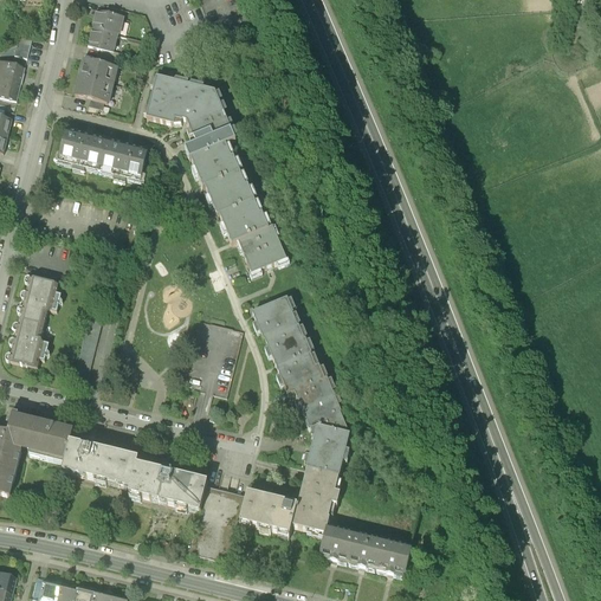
[(115,31),(120,12),(91,5),(86,24),(115,31)]
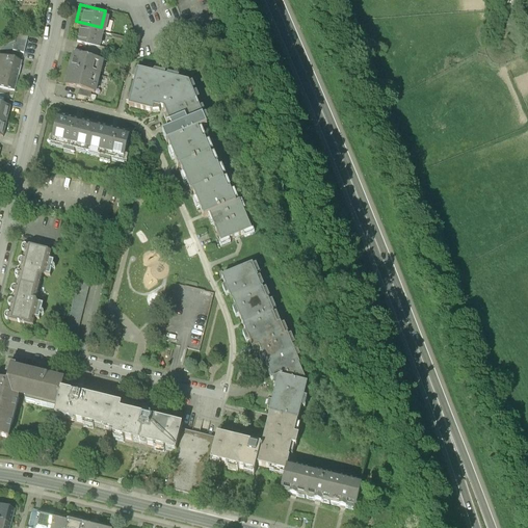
[(352,15),(344,18),(350,30),(358,27),(352,15)]
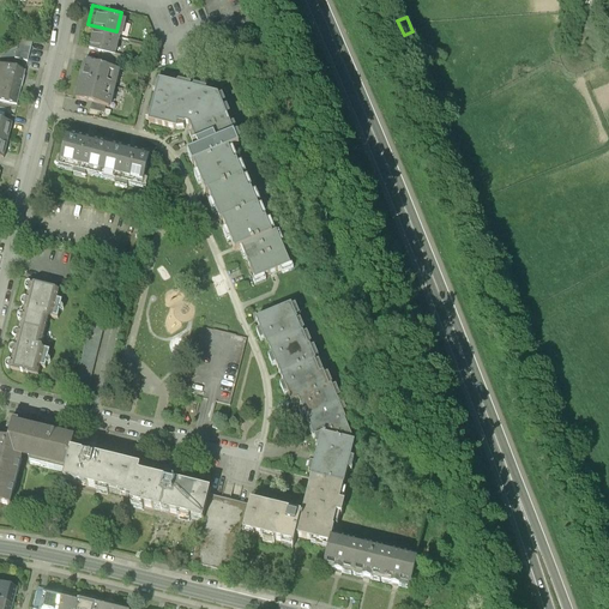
[(112,49),(116,31),(88,24),(83,42),(112,49)]
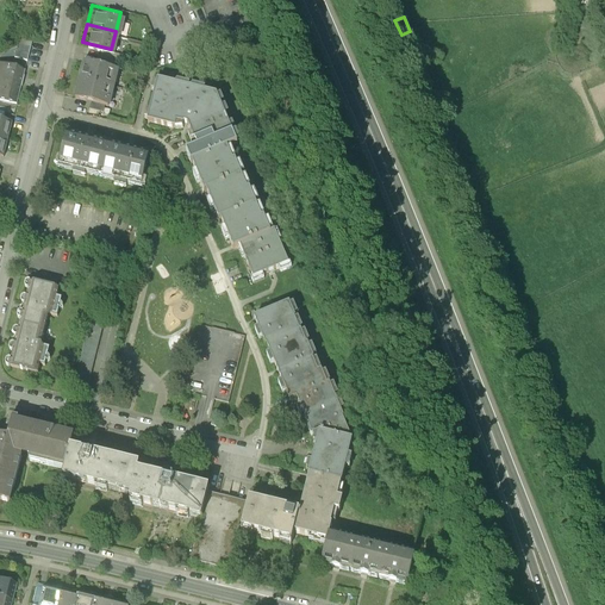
[(16,33),(10,54),(23,57),(27,37),(16,33)]
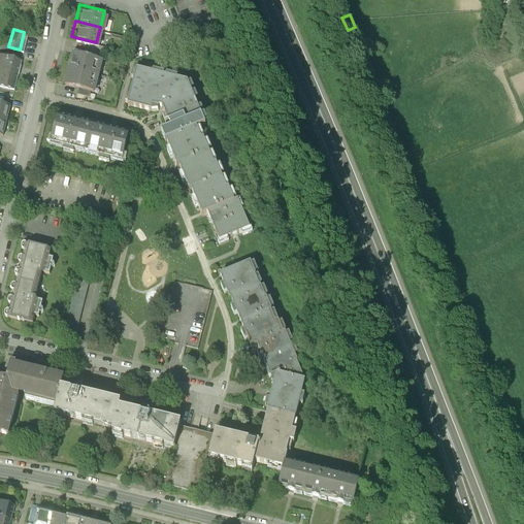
[(96,71),(100,55),(68,47),(64,64),(96,71)]
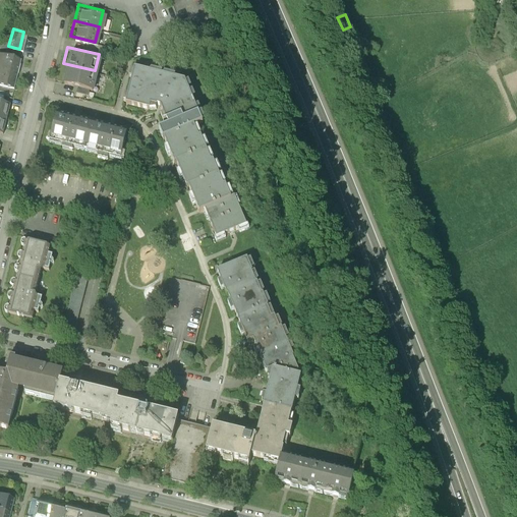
[(0,80),(11,83),(18,55),(0,51),(0,80)]
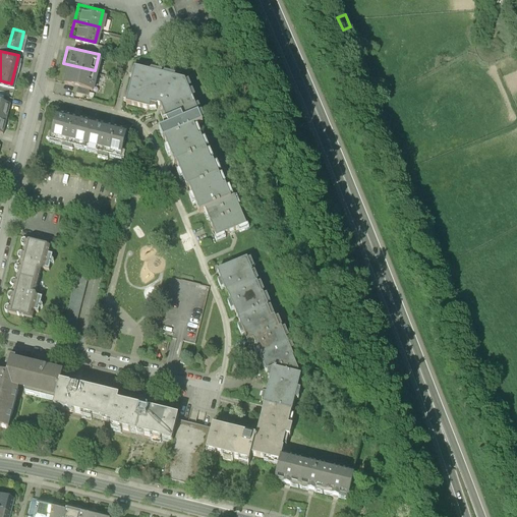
[(158,104),(165,118),(192,107),(197,106),(184,73),(133,60),(124,96),(134,98),(158,104)]
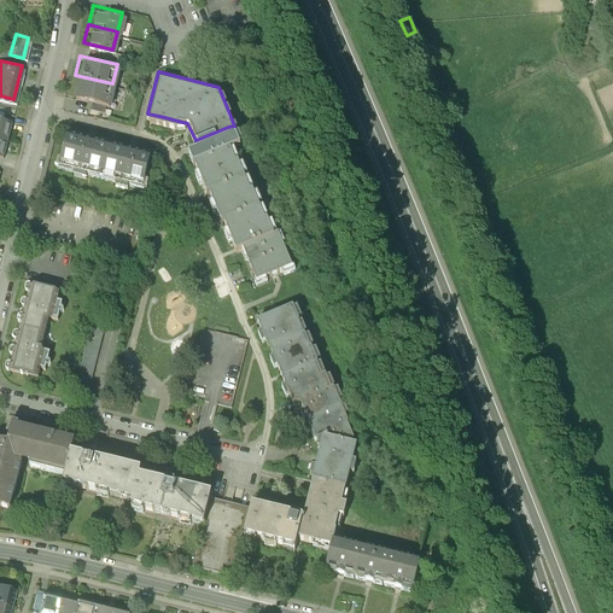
[(109,101),(112,83),(75,75),(71,93),(109,101)]
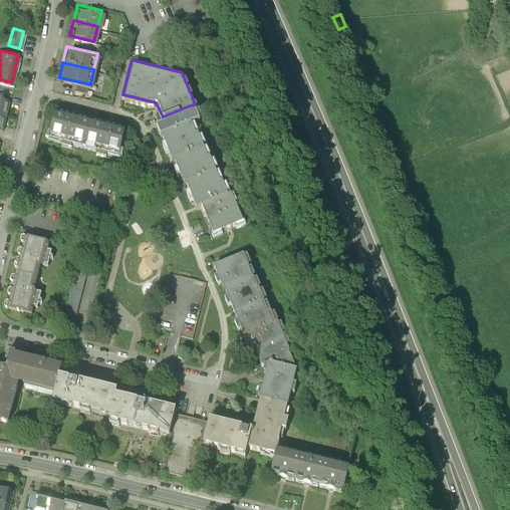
[(171,154),(173,153),(204,140),(190,105),(163,116),(157,119),(171,154)]
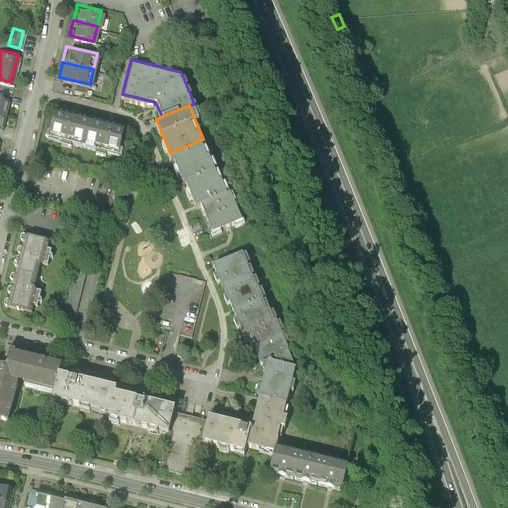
[(88,114),(53,106),(48,128),(83,137),(88,114)]
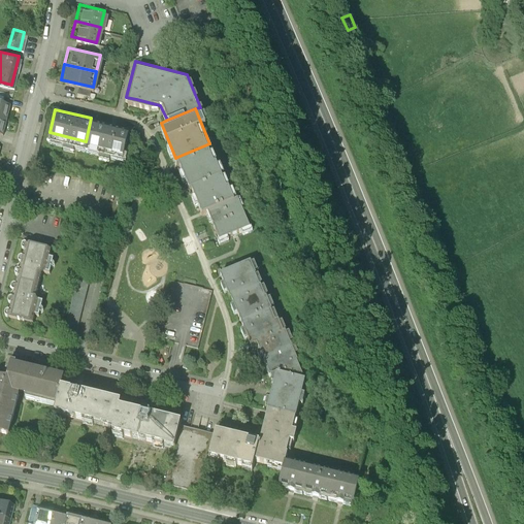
[(128,127),(91,118),(86,141),(122,151),(128,127)]
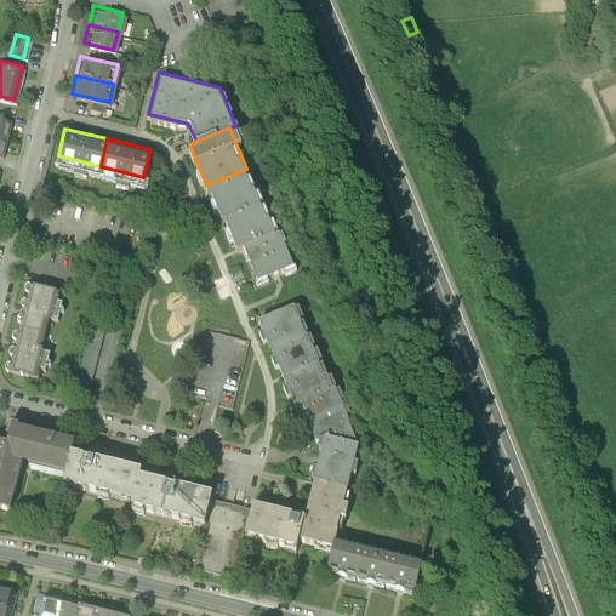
[(209,184),(221,214),(223,212),(258,198),(246,169),(209,184)]
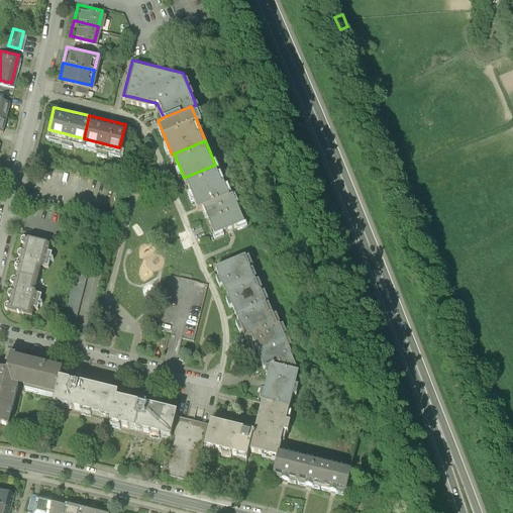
[(186,177),(197,204),(202,202),(226,192),(215,165),(186,177)]
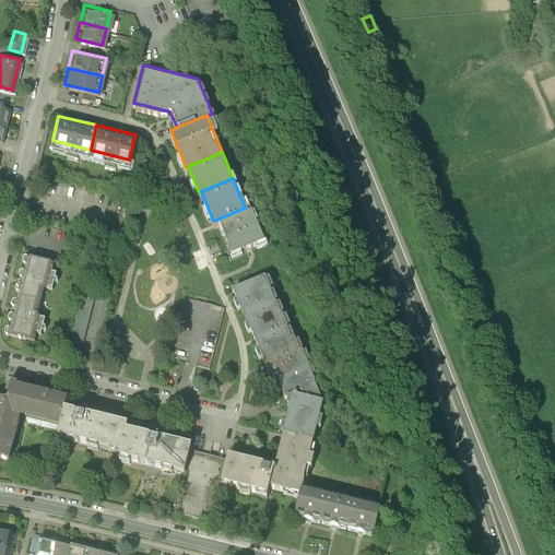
[(245,208),(219,219),(231,248),(254,238),(256,244),(266,239),(250,204),(245,208)]
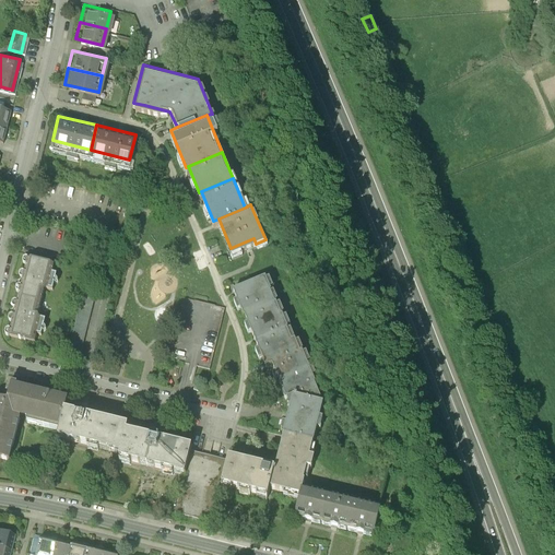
[(24,251),(15,292),(38,297),(40,286),(49,287),(54,268),(49,267),(51,258),(24,251)]
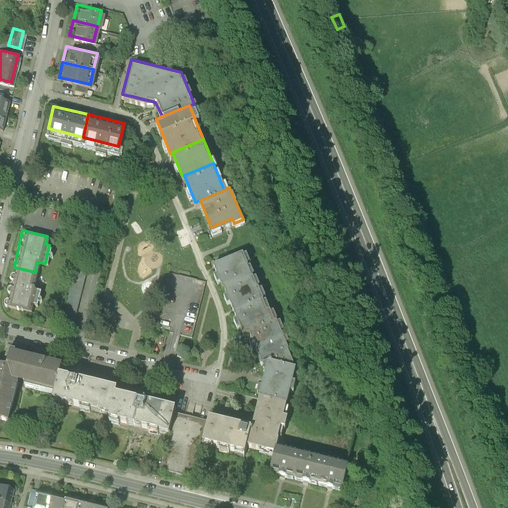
[(242,248),(212,260),(220,280),(250,268),(242,248)]
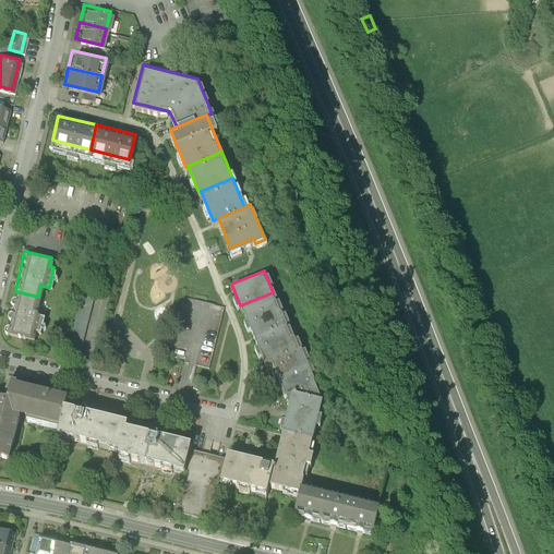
[(80,284),(62,352),(75,356),(92,287),(80,284)]
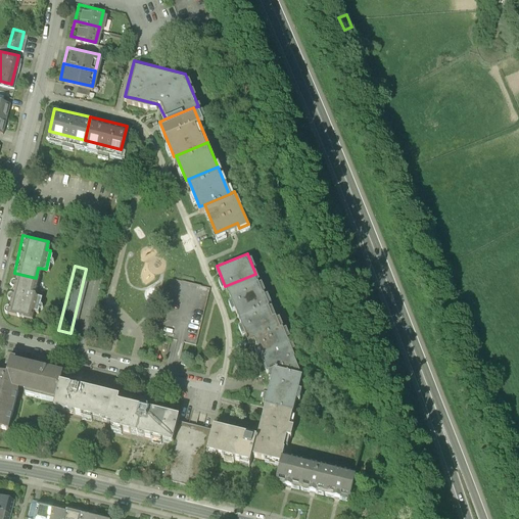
[(14,273),(5,311),(30,317),(31,310),(36,311),(40,293),(33,291),(36,278),(14,273)]
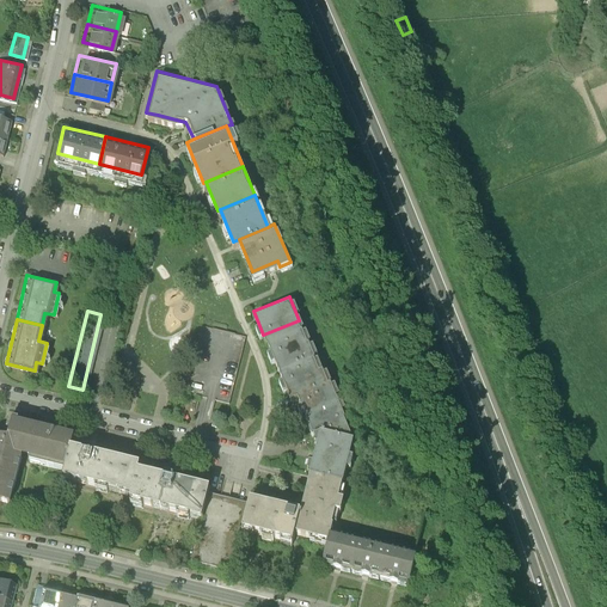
[(308,343),(299,320),(263,335),(273,357),(308,343)]
